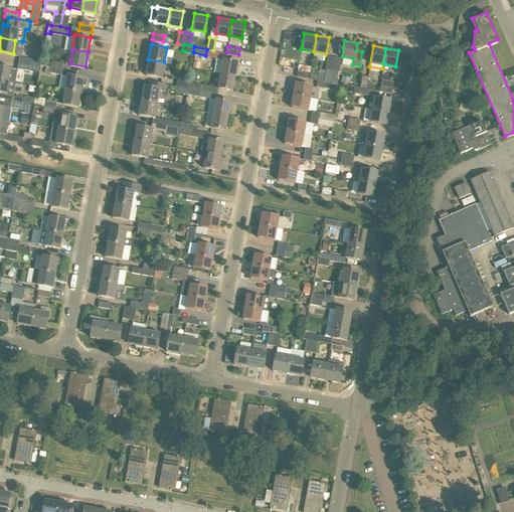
[(19,54),(17,60),(29,63),(31,57),(19,54)]
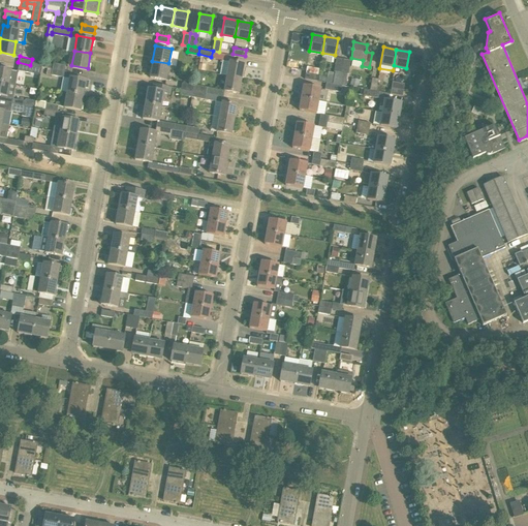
[(244,62),(221,58),(219,72),(226,73),(241,76),(244,62)]
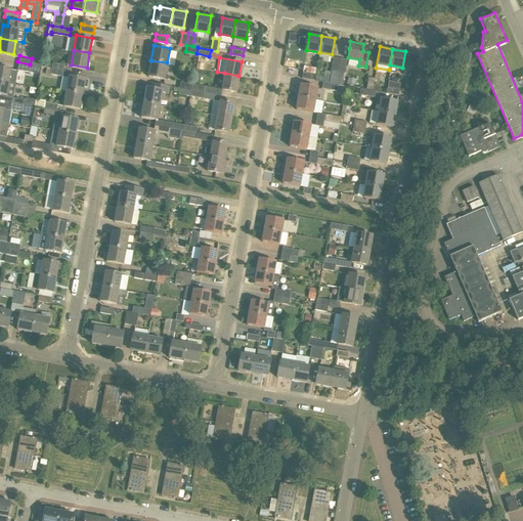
[(167,62),(150,60),(147,75),(164,78),(167,62)]
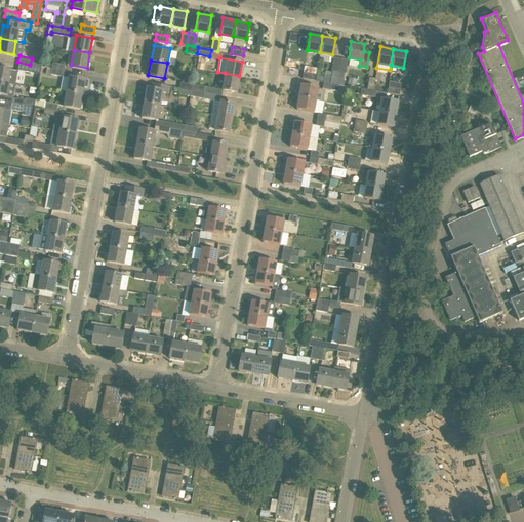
[(17,62),(16,68),(29,70),(30,65),(17,62)]
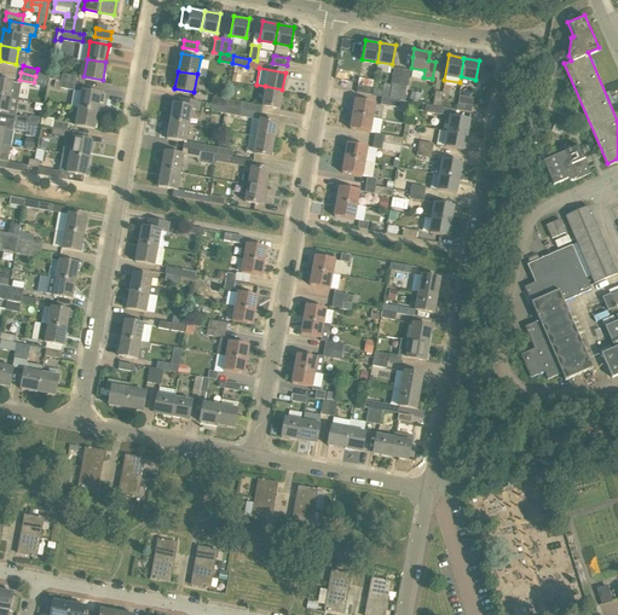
[(0,93),(10,96),(12,80),(0,76),(0,93)]
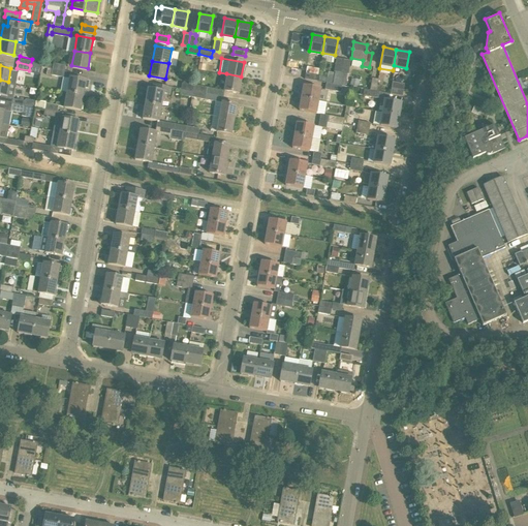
[(52,67),(51,72),(63,75),(64,69),(52,67)]
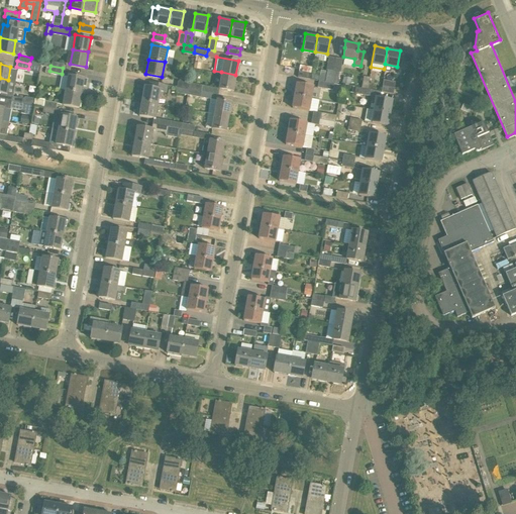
[(324,80),(331,81),(333,69),(326,68),(325,75),(324,80)]
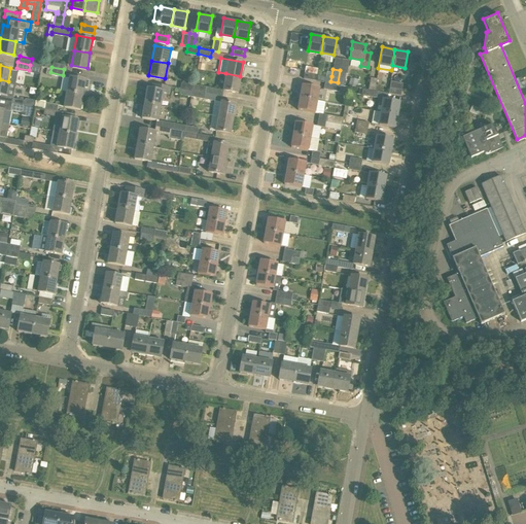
[(316,72),(312,71),(304,70),(303,76),(316,78),(316,72)]
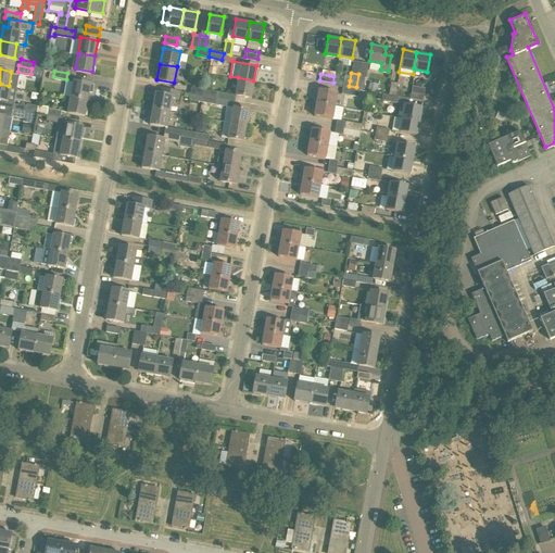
[(238,77),(235,92),(236,93),(251,96),(253,80),(238,77)]
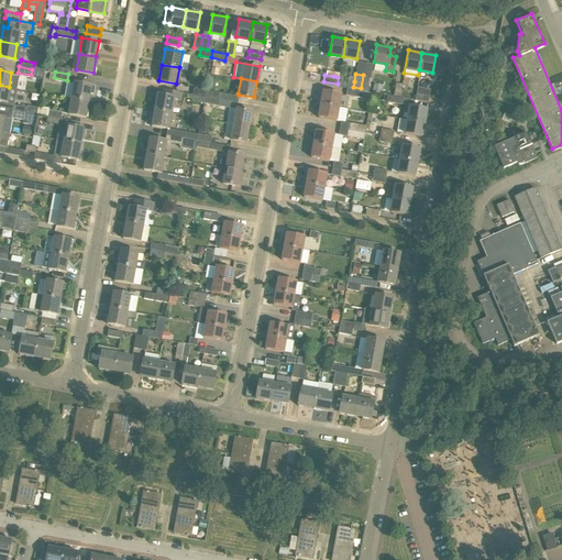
[(353,87),(354,81),(348,80),(346,80),(346,79),(339,78),(338,84),(345,85),(345,86),(346,86),(353,87)]
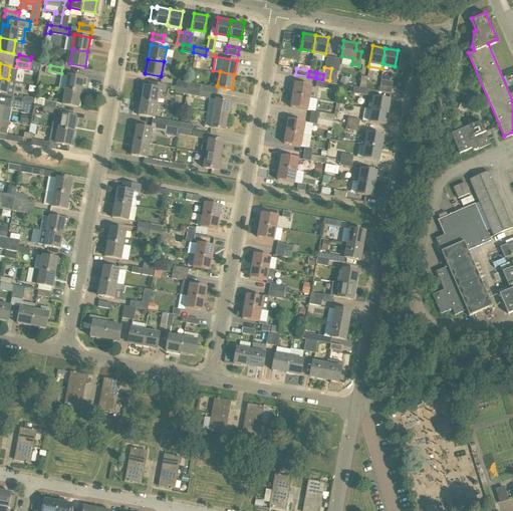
[(65,87),(80,90),(82,81),(85,81),(86,76),(83,76),(67,73),(65,87)]
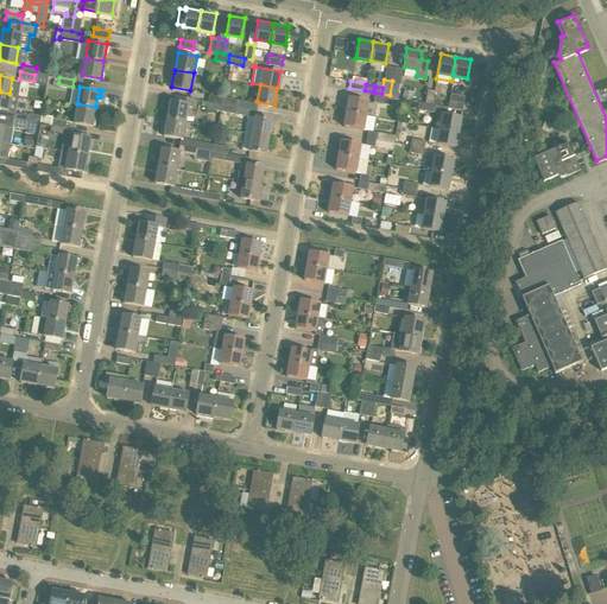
[(434,95),(435,88),(427,87),(424,101),(437,103),(438,96),(434,95)]
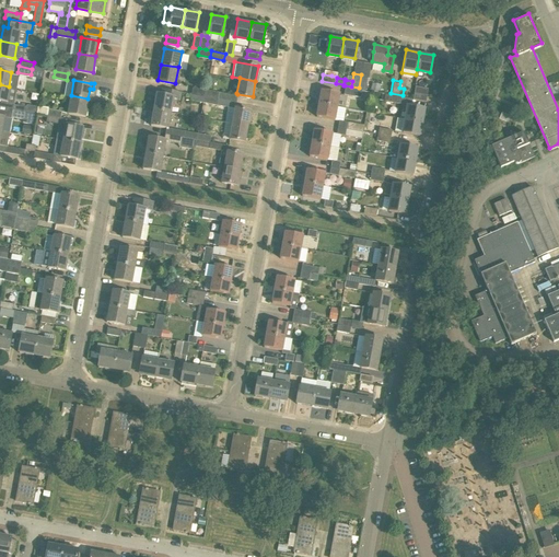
[(372,81),(370,89),(379,91),(380,82),(372,81)]
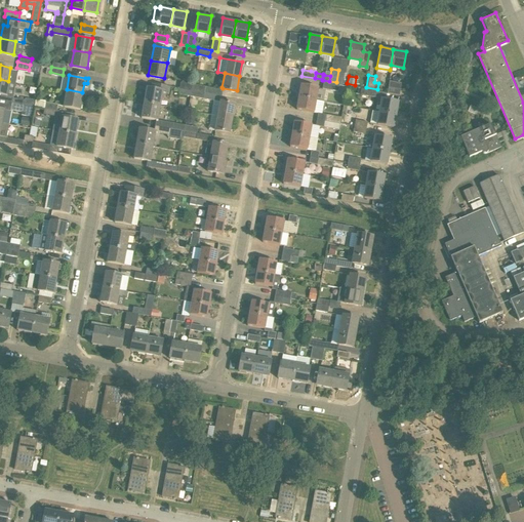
[(8,81),(0,79),(0,92),(5,94),(8,81)]
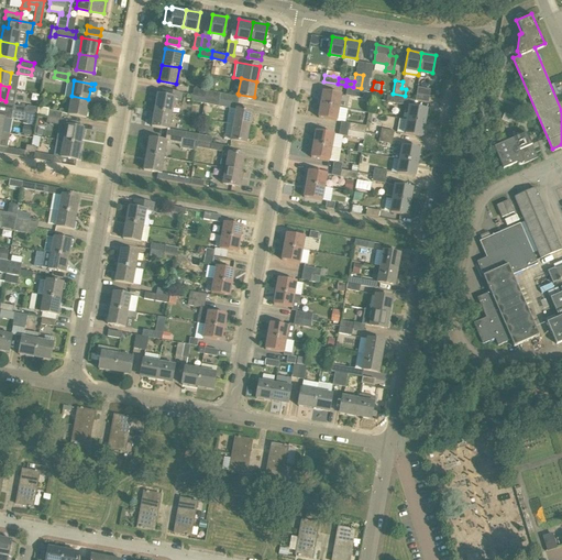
[(345,92),(362,96),(363,89),(361,88),(353,87),(346,86),(345,92)]
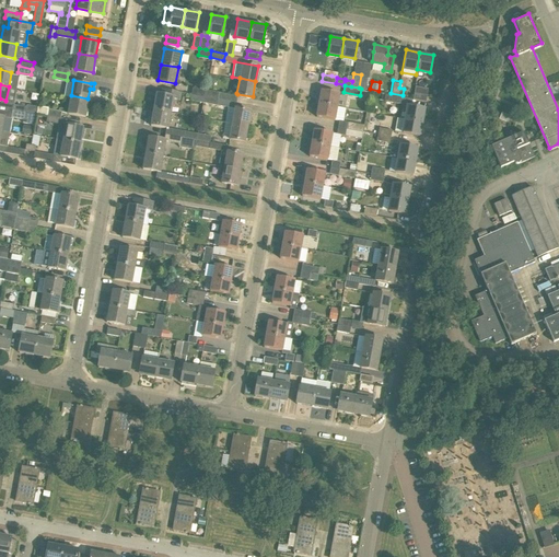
[(339,91),(321,88),(318,101),(337,105),(339,91)]
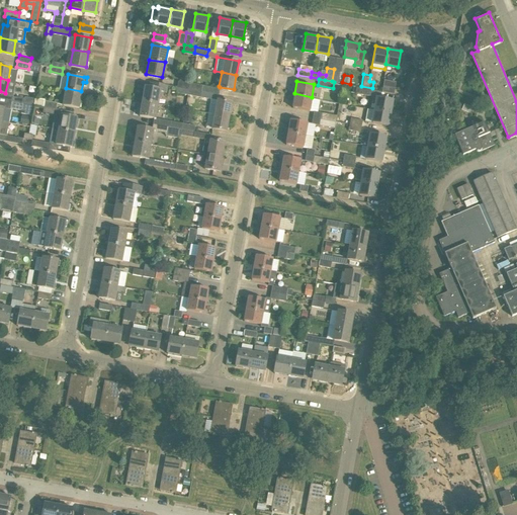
[(395,86),(393,86),(382,84),(381,90),(394,92),(395,86)]
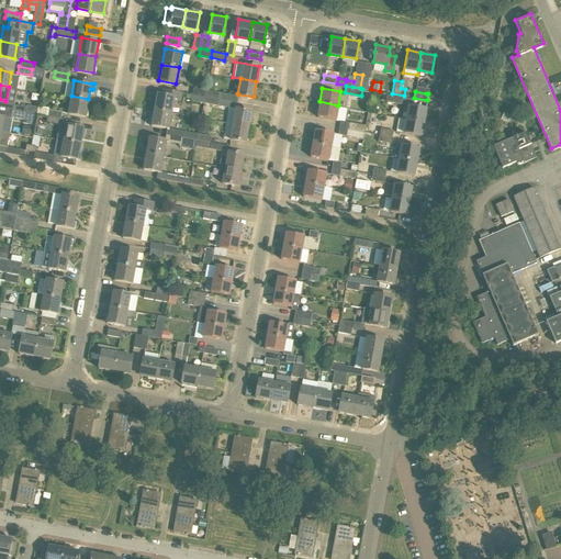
[(171,111),(174,96),(160,92),(156,92),(154,108),(171,111)]
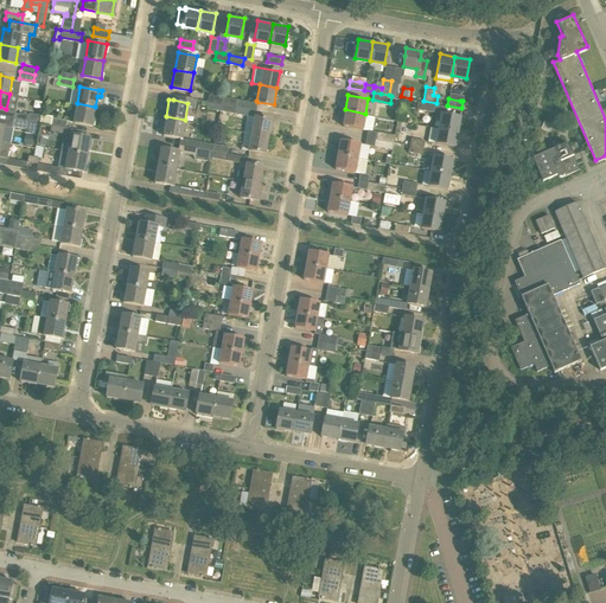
[(221,102),(206,100),(205,107),(219,109),(221,102)]
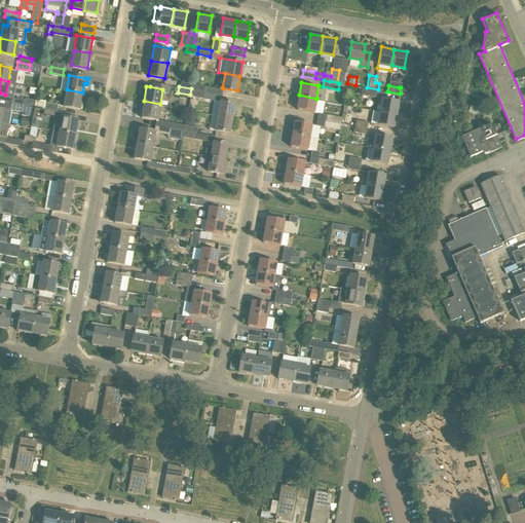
[(367,87),(361,86),(360,92),(377,96),(378,89),(367,87)]
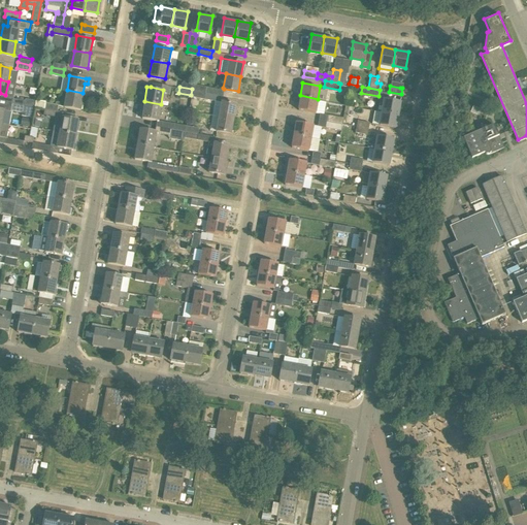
[(191,95),(211,99),(212,92),(204,91),(192,89),(191,95)]
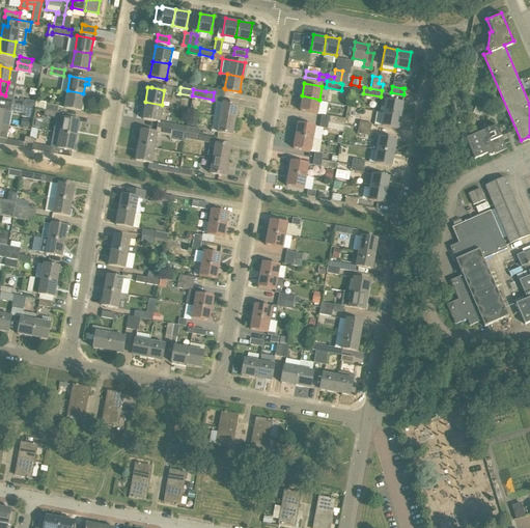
[(83,93),(67,90),(64,106),(80,109),(83,93)]
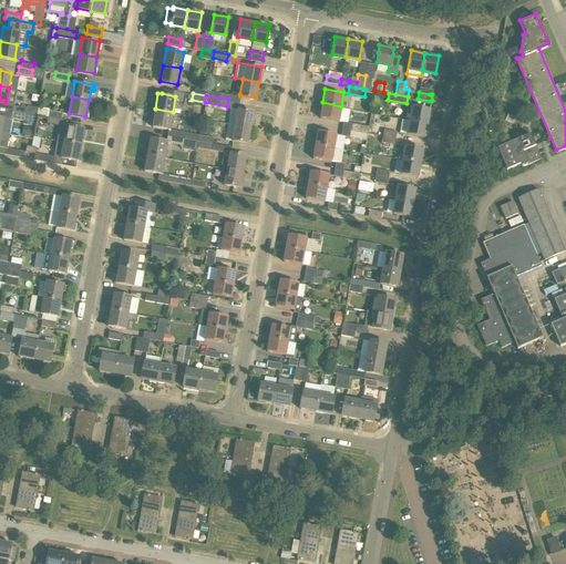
[(341,106),(322,102),(320,116),(339,119),(341,106)]
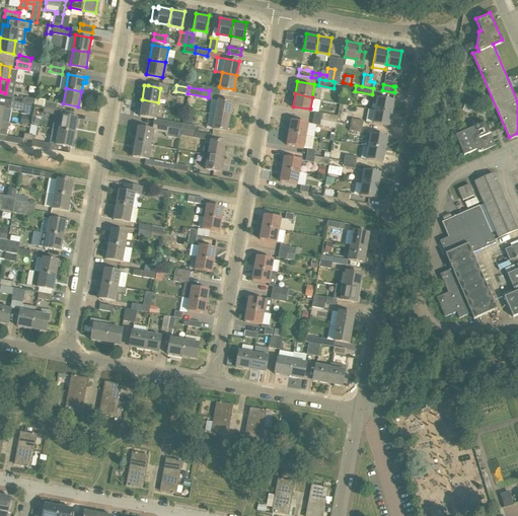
[(23,96),(12,94),(11,99),(23,102),(32,104),(33,96),(24,94),(23,96)]
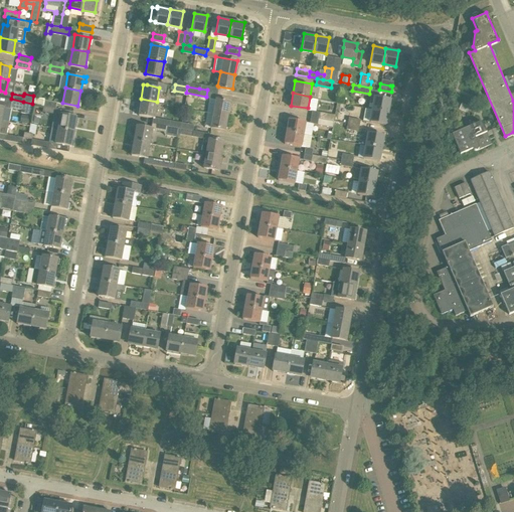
[(390,98),(373,95),(371,108),(387,110),(390,98)]
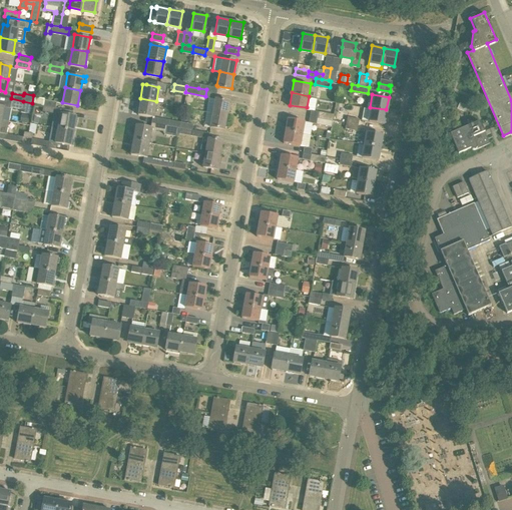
[(214,97),(211,111),(226,114),(229,100),(215,97),(214,97)]
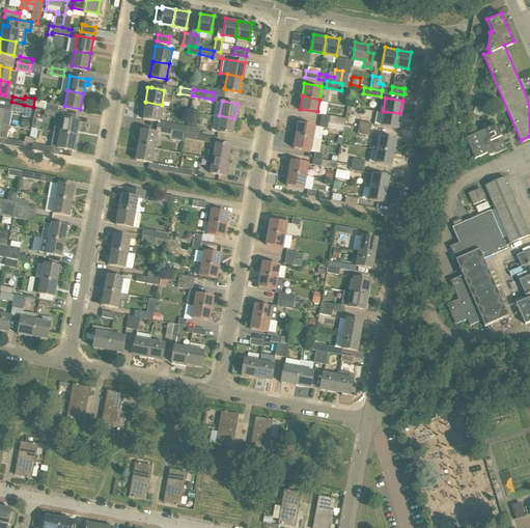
[(24,105),(11,102),(9,109),(22,111),(24,105)]
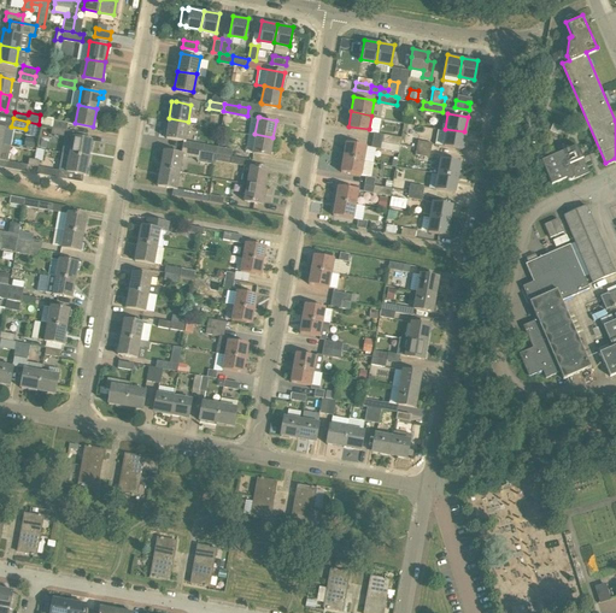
[(68,121),(53,118),(52,125),(66,128),(68,121)]
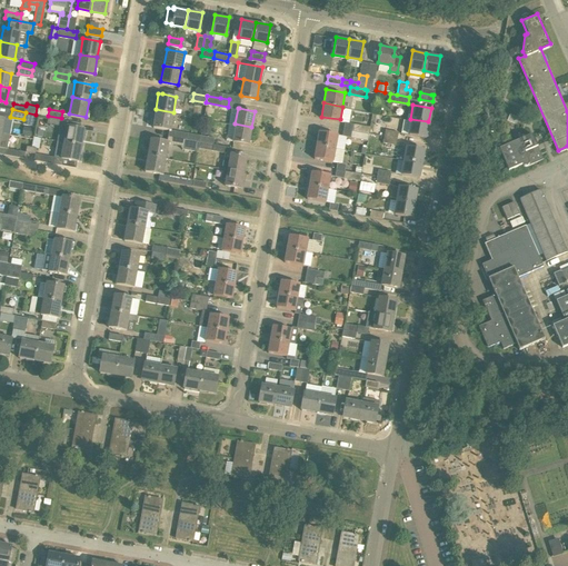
[(156,109),(152,126),(169,128),(170,128),(173,112),(156,109)]
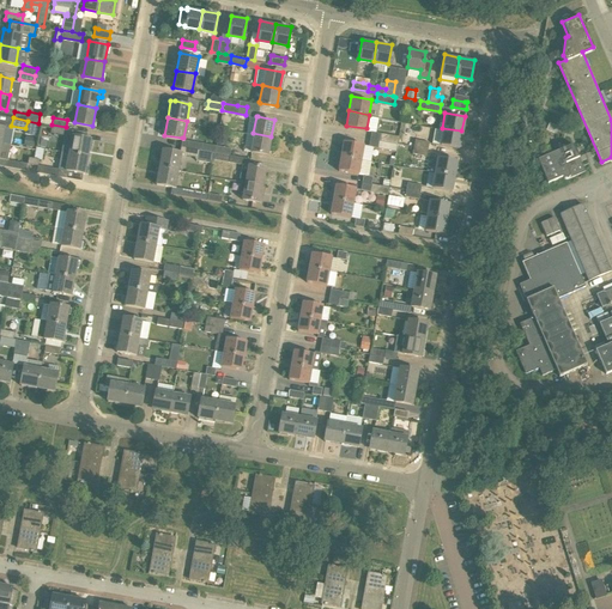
[(38,123),(28,121),(25,128),(24,132),(37,134),(38,123)]
